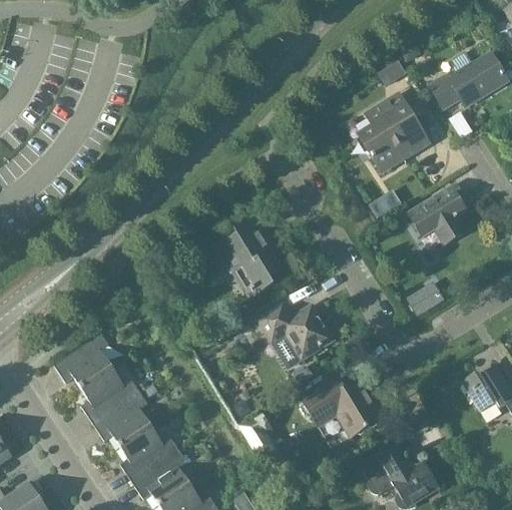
[(507,0),(510,4),(503,9),(511,22),(511,0),(507,0)]
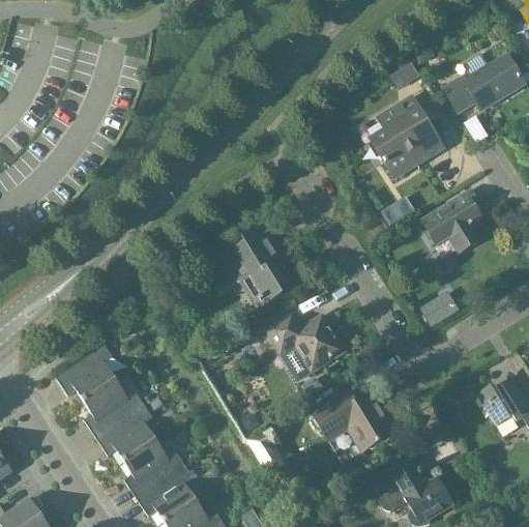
[(482,53),(465,63),(469,71),(472,75),(490,64),(482,53)]
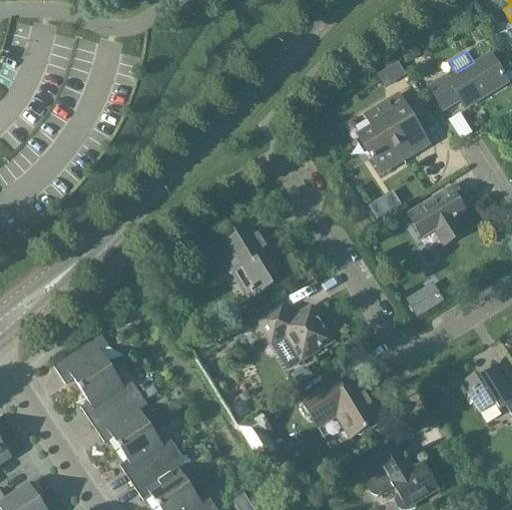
[(464,106),(506,80),(489,52),(474,62),(457,72),(448,78),(445,73),(428,84),(442,108),(459,98),(464,106)]
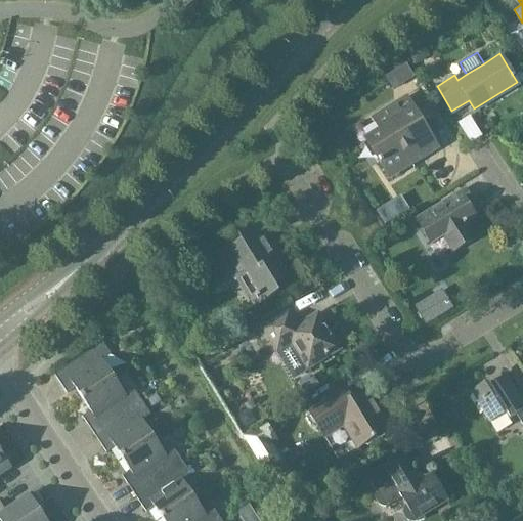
[(405,152),(431,136),(406,96),(373,117),(380,129),(365,138),(388,174),(410,160),(405,152)]
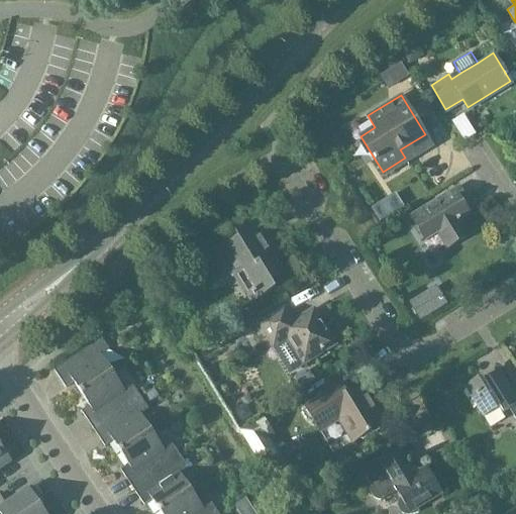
[(458,217),(469,211),(461,200),(466,197),(458,185),(410,213),(424,237),(438,229),(447,245),(469,232),(458,217)]
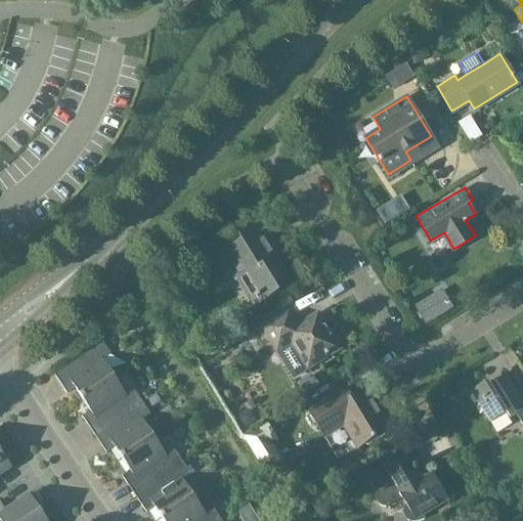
[(273,283),(288,274),(272,250),(276,248),(260,221),(237,235),(241,241),(211,258),(220,272),(230,266),(254,305),(278,291),(273,283)]
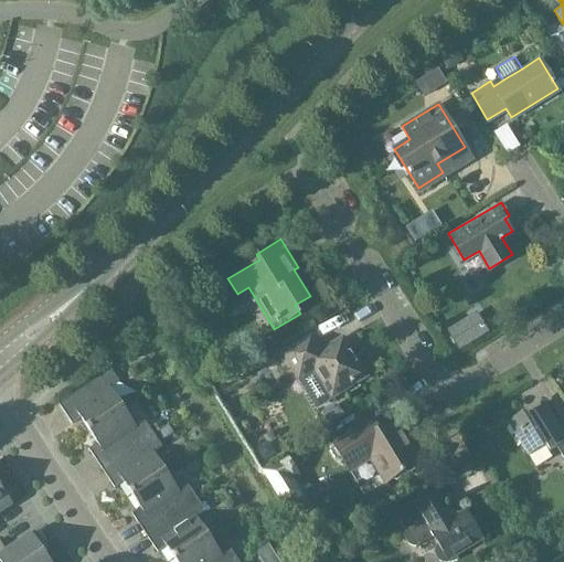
[(330,394),(364,373),(341,336),(319,350),(309,335),(283,351),(298,375),(312,366),(330,394)]
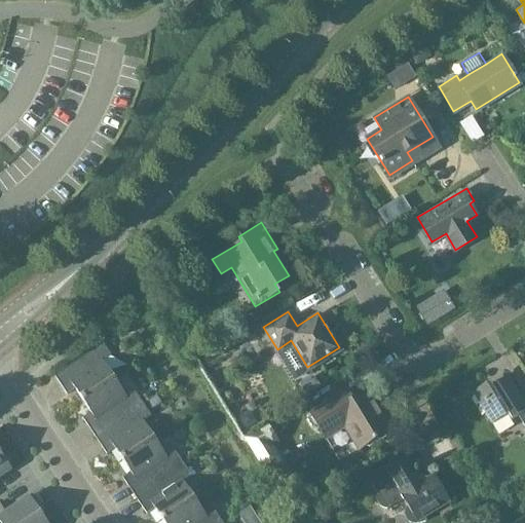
[(84,399),(116,377),(105,360),(113,353),(105,342),(55,374),(68,393),(76,387),(84,399)]
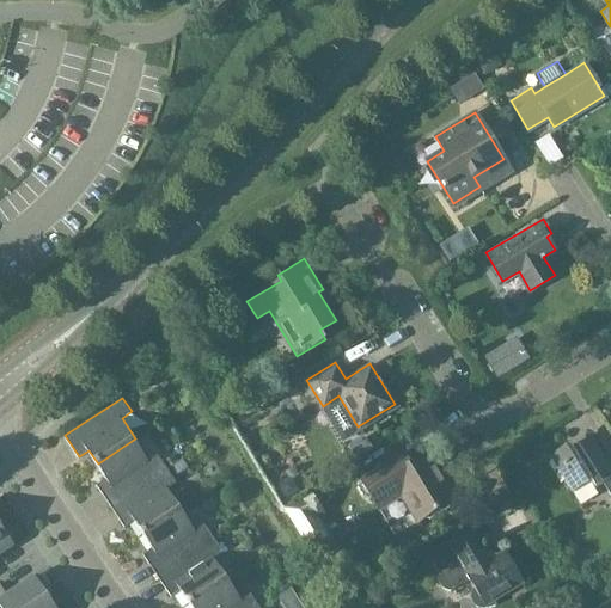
[(610,460),(608,462),(592,437),(573,450),(568,443),(548,456),(572,492),(588,481),(592,486),(602,480),(610,495),(610,460)]
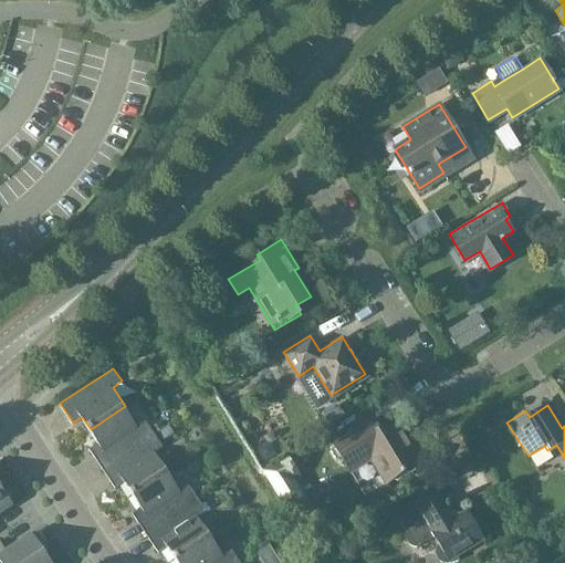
[(104,468),(156,433),(147,420),(138,426),(125,406),(91,429),(100,442),(91,448),(104,468)]
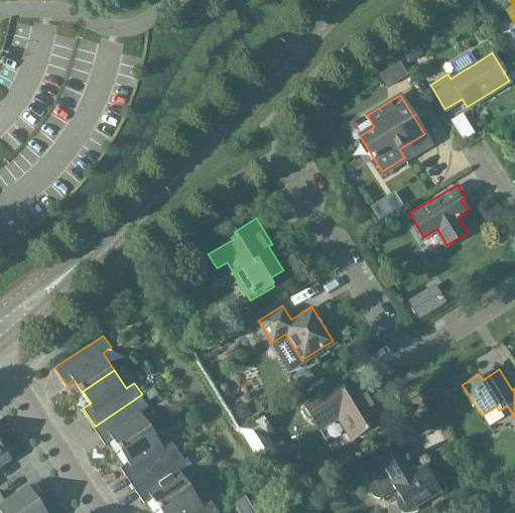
[(353,438),(382,419),(360,383),(346,392),(338,380),(302,402),(317,426),(338,413),(353,438)]
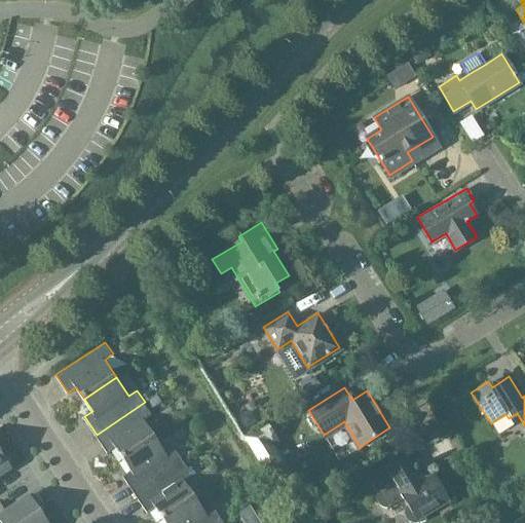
[(158,395),(149,401),(153,407),(162,401),(158,395)]
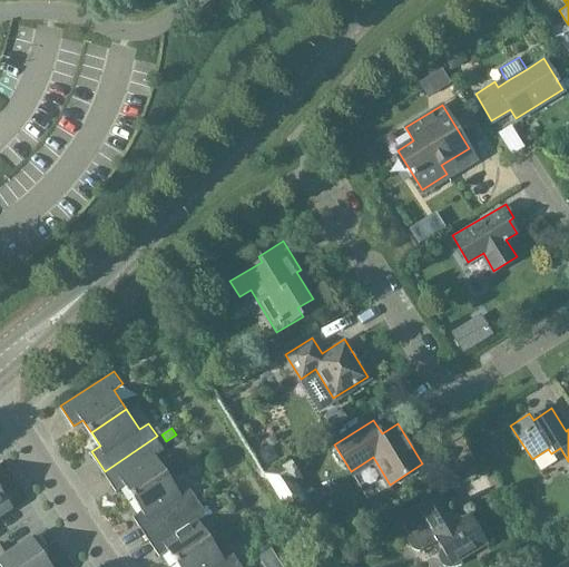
[(135,498),(169,475),(157,455),(166,449),(157,436),(105,471),(117,490),(126,485),(135,498)]
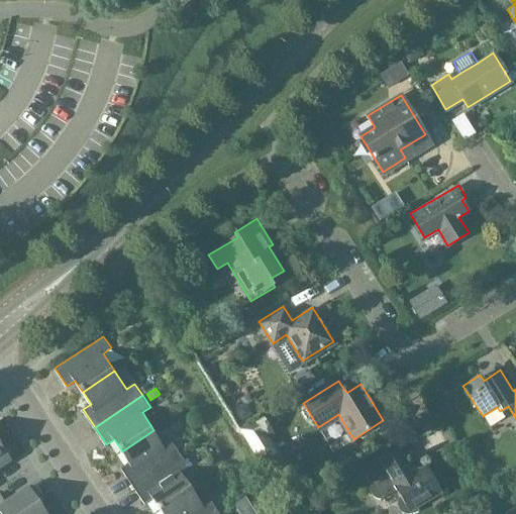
[(276,432),(264,415),(241,429),(264,466),(282,454),(270,435),(276,432)]
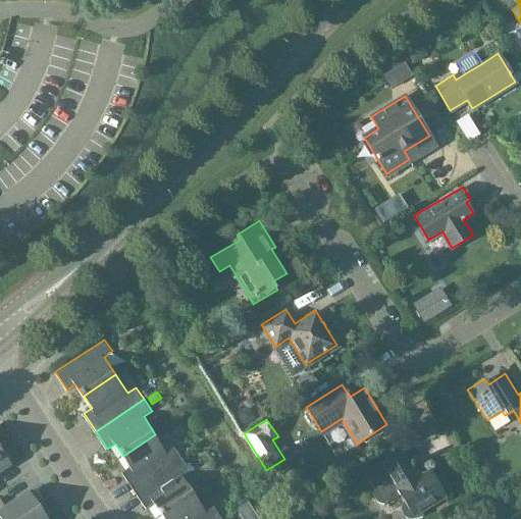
[(136,490),(184,459),(175,447),(167,452),(155,434),(123,456),(132,467),(123,472),(136,490)]
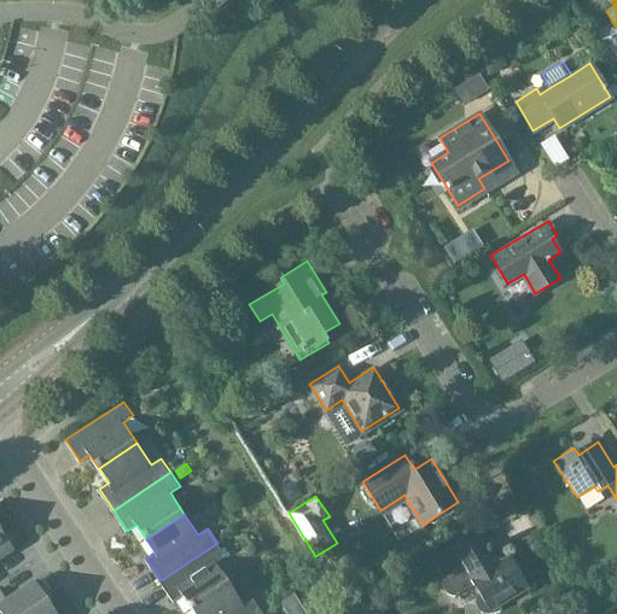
[(1,528),(0,528),(0,559),(16,549),(1,528)]
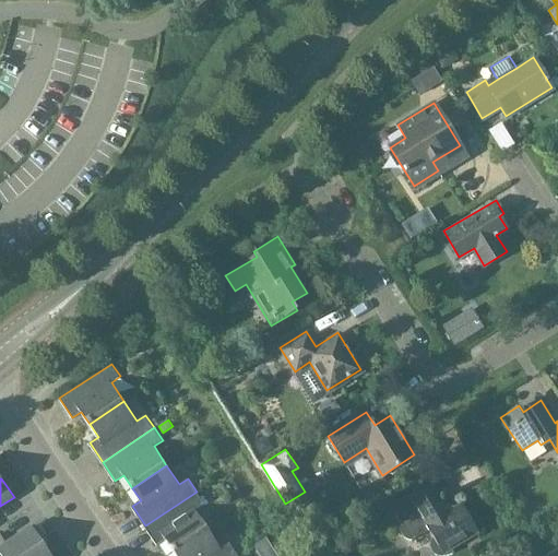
[(434,483),(391,509),(391,510),(394,508),(403,522),(402,524),(402,527),(402,530),(403,532),(404,534),(406,536),(410,537),(413,539),(414,540),(431,529),(436,535),(434,537),(432,540),(431,542),(431,544),(432,547),(434,549),(436,552),(438,554),(440,555),(443,555),(447,554),(454,552),(453,548),(478,533),(481,536),(482,535),(462,505),(456,508),(451,511),(446,503),(434,483)]
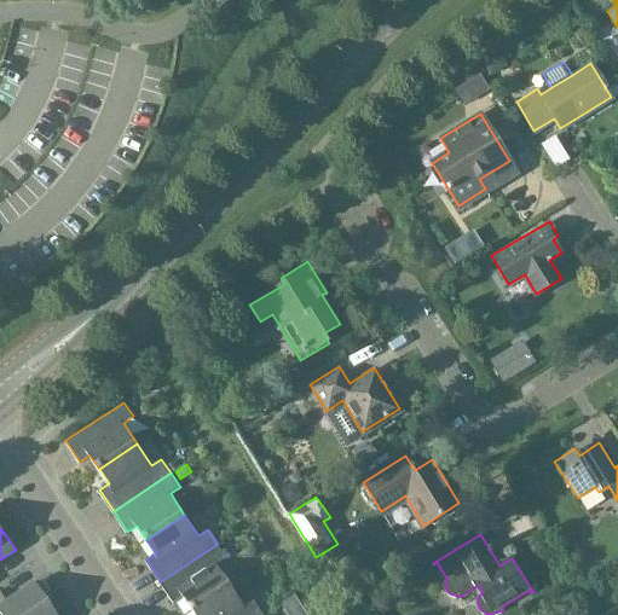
[(194,610),(231,585),(217,563),(226,557),(218,544),(161,581),(174,602),(184,596),(194,610)]
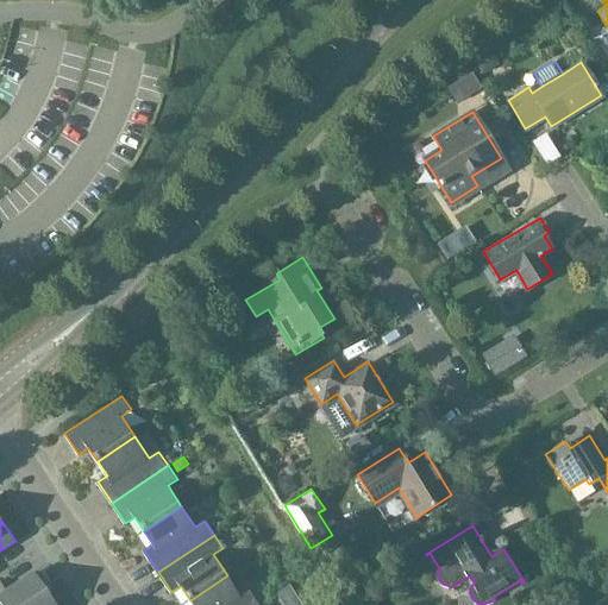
[(0,578),(0,604),(31,604),(50,593),(46,587),(50,585),(39,569),(8,591),(0,579),(0,578)]
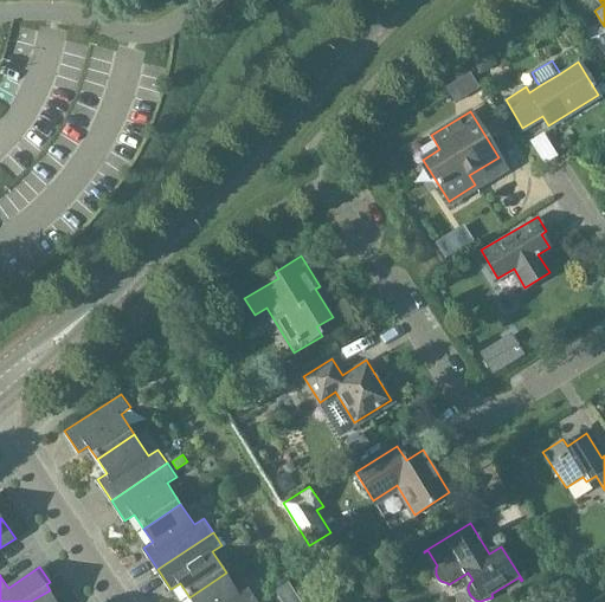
[(256,601),(259,601),(250,587),(240,593),(226,573),(190,597),(192,601),(256,601)]
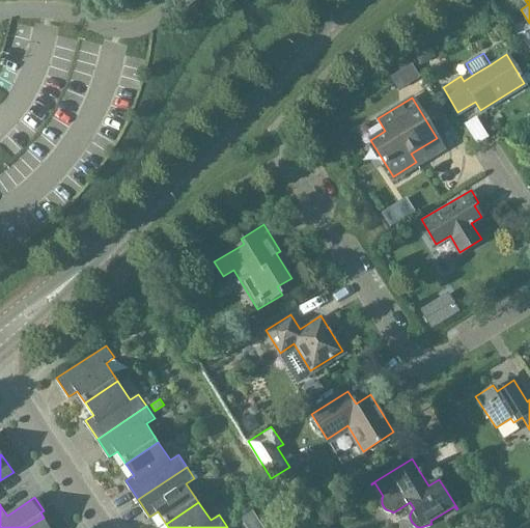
[(253,509),(243,516),(248,523),(258,517),(253,509)]
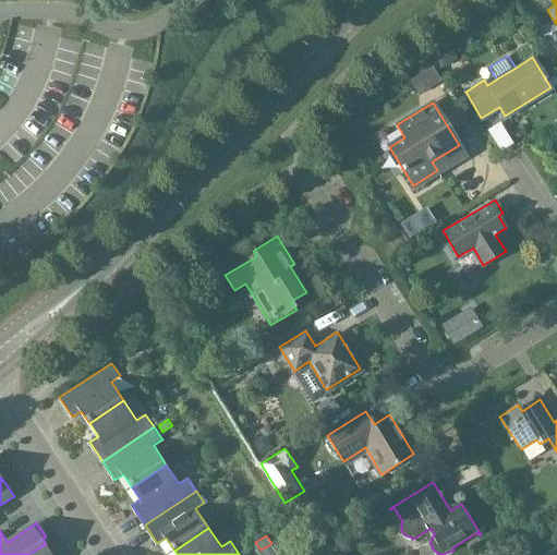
[(57,554),(52,547),(49,550),(46,544),(28,554),(57,554)]
